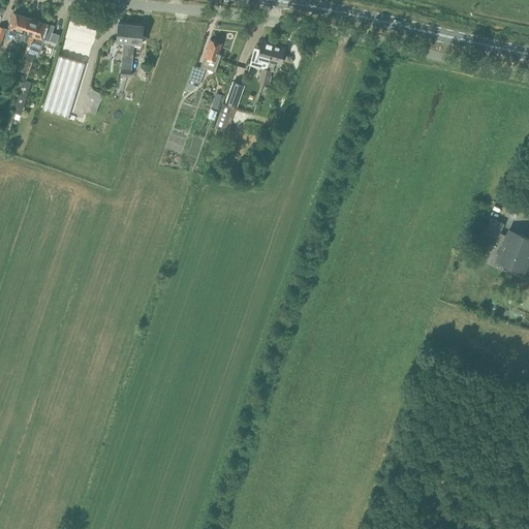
[(0,26),(0,36),(3,38),(4,32),(17,36),(14,42),(21,43),(22,40),(29,18),(16,12),(16,13),(13,12),(9,26),(9,29),(0,26)]
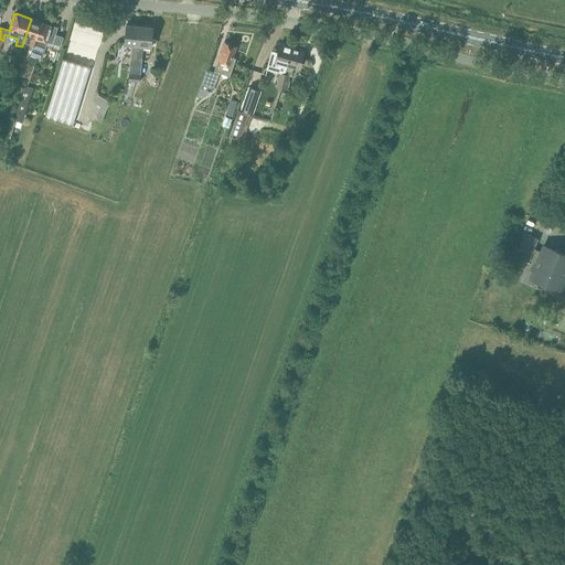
[(23,43),(31,45),(30,50),(32,51),(33,46),(42,22),(31,19),(23,43)]
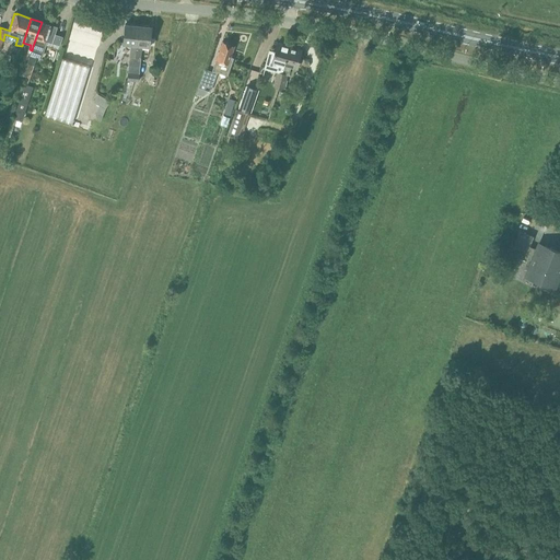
[(50,24),(42,22),(33,46),(32,50),(31,54),(43,57),(48,42),(60,46),(63,37),(56,34),(57,30),(51,27),(51,26),(49,25),(50,24)]
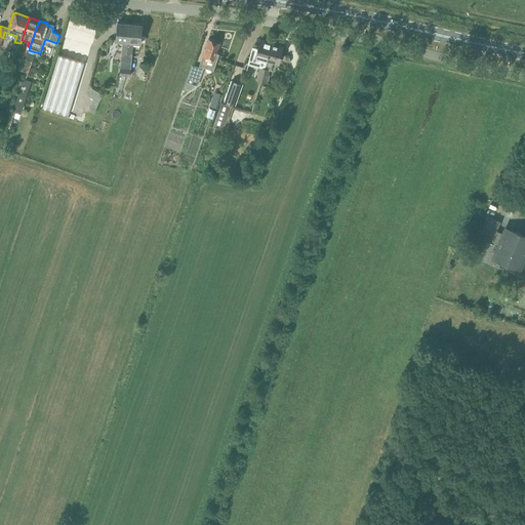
[(118,23),(116,41),(123,42),(120,75),(124,64),(126,65),(130,24),(118,23)]
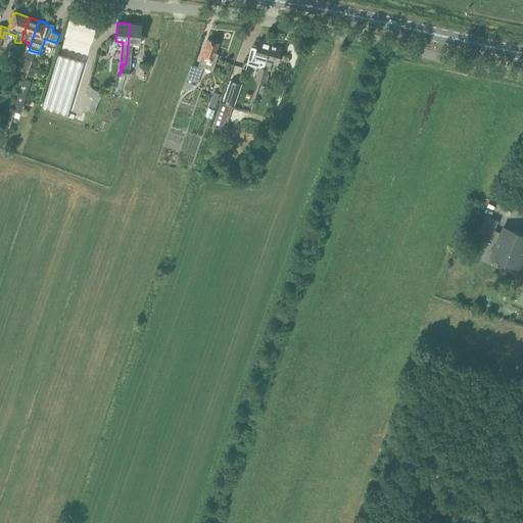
[(130,24),(128,42),(140,44),(140,39),(145,39),(145,38),(147,26),(138,25),(137,24),(134,22),(133,25),(130,24)]
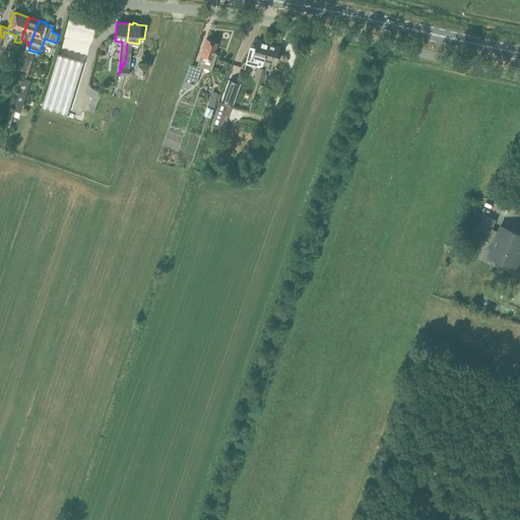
[(216,54),(214,53),(217,42),(215,42),(214,41),(211,39),(210,40),(207,39),(199,62),(199,61),(197,66),(190,64),(182,87),(189,89),(194,84),(196,85),(202,66),(211,69),(216,54)]
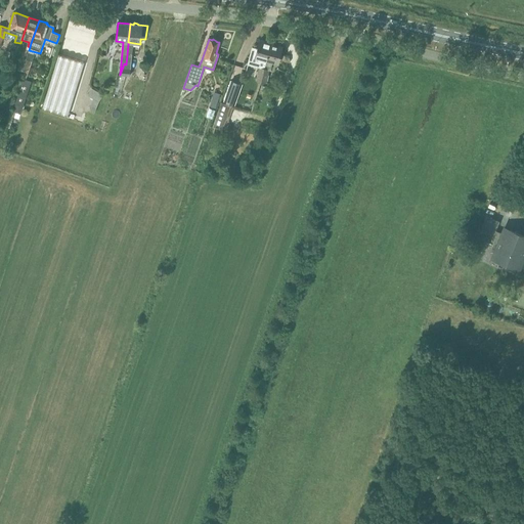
[(255,58),(262,59),(260,66),(264,68),(271,43),(260,40),(255,58)]
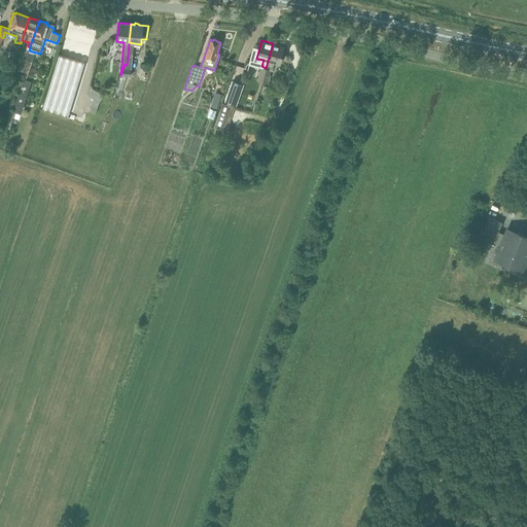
[(261,67),(260,67),(259,74),(269,77),(271,70),(272,70),(274,63),(279,65),(284,46),(273,43),(266,68),(261,66),(261,67)]
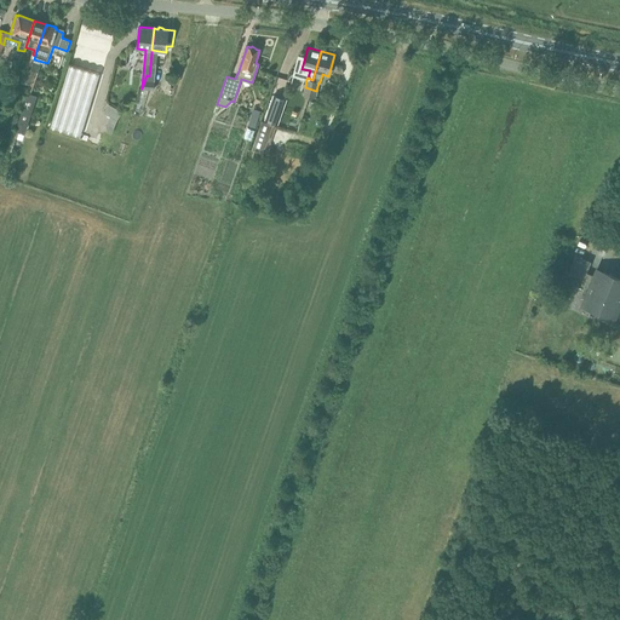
[(34,72),(30,84),(29,87),(33,89),(38,72),(41,64),(34,61),(30,69),(30,70),(34,72)]
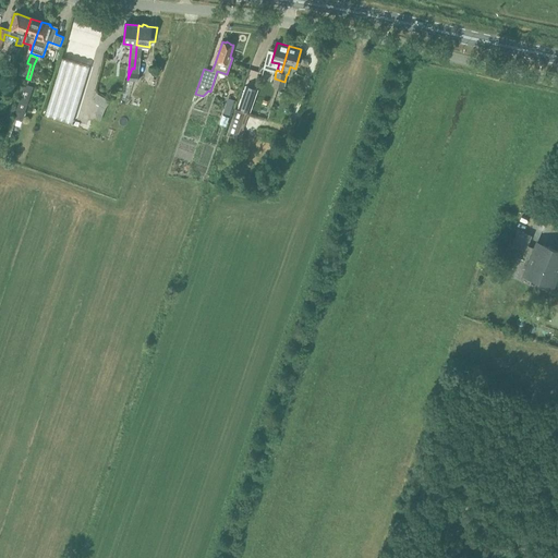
[(45,114),(72,123),(89,67),(62,58),(45,114)]
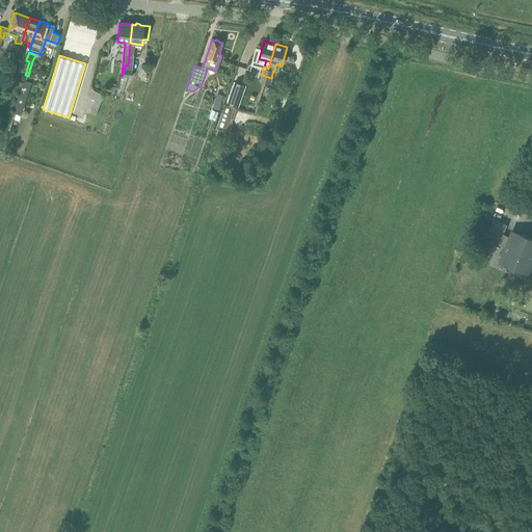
[(29,61),(26,60),(24,59),(21,70),(26,72),(29,61)]
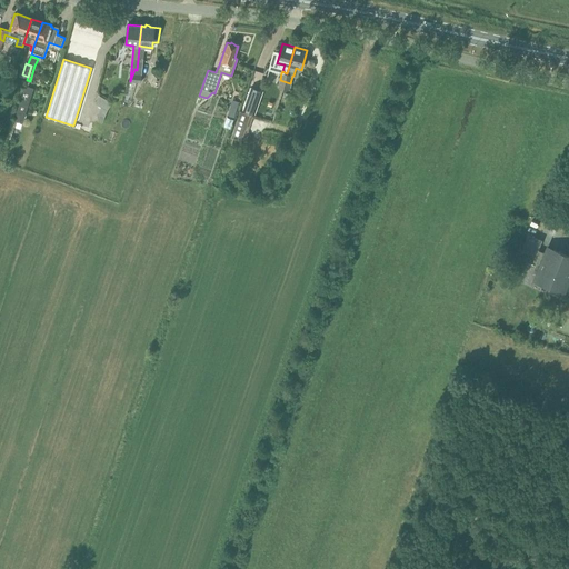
[(135,71),(133,80),(143,81),(145,71),(136,71),(135,71)]
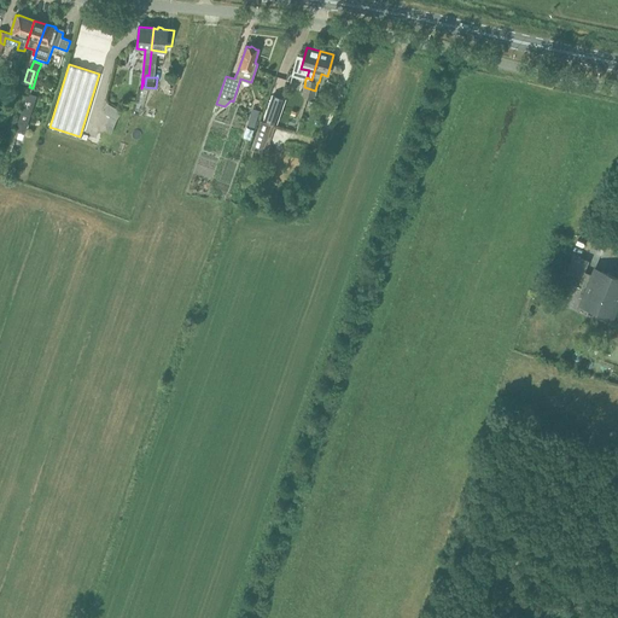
[(304,87),(302,94),(314,98),(315,91),(304,87)]
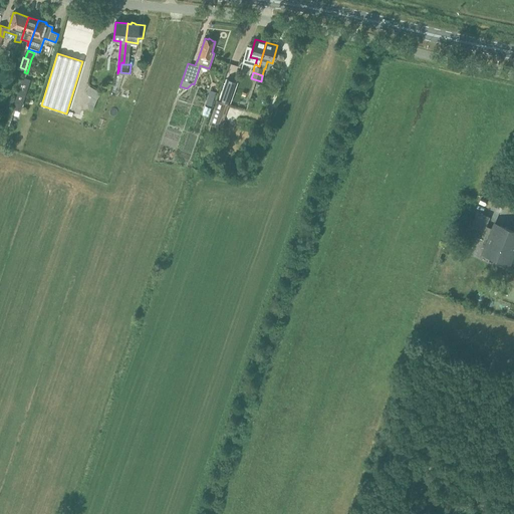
[(30,80),(23,77),(13,108),(14,109),(13,112),(12,111),(8,123),(16,126),(30,80)]
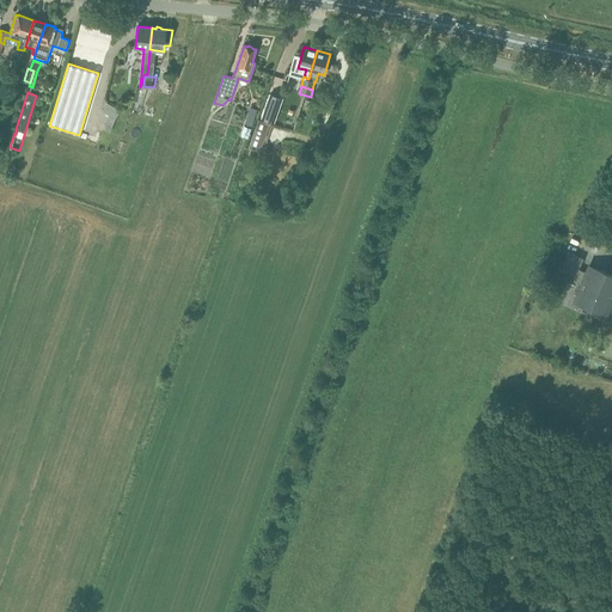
[(273,124),(275,126),(275,124),(281,126),(283,118),(279,117),(276,121),(274,121),(281,101),(282,101),(283,97),(282,97),(271,93),(261,121),(273,124)]
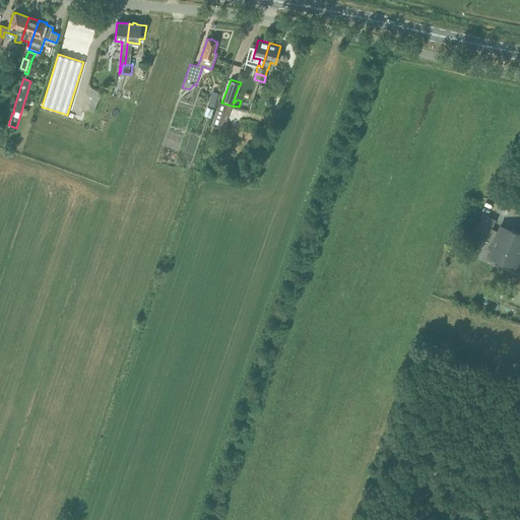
[(89,106),(88,106),(89,111),(93,112),(99,101),(103,93),(91,87),(86,93),(92,98),(89,106)]
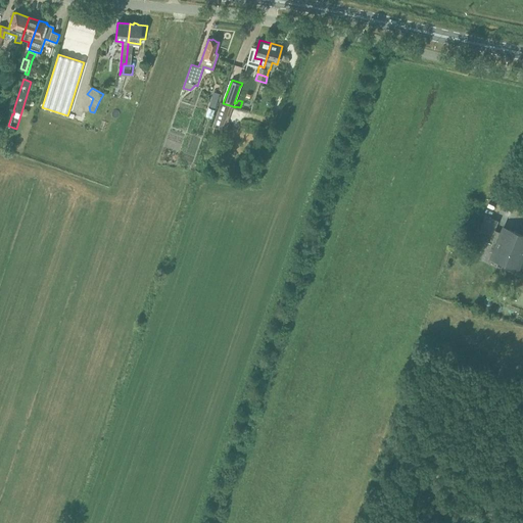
[(215,92),(211,98),(209,106),(216,109),(218,100),(220,93),(215,92)]
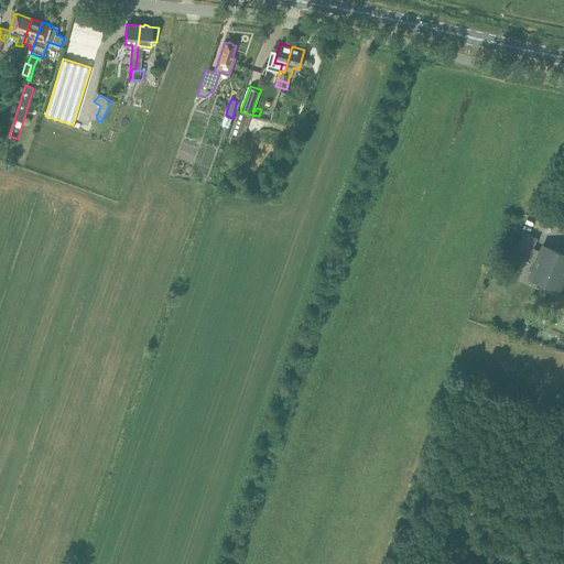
[(238,110),(238,111),(228,137),(239,141),(240,137),(245,139),(247,130),(246,130),(251,115),(240,111),(238,110)]
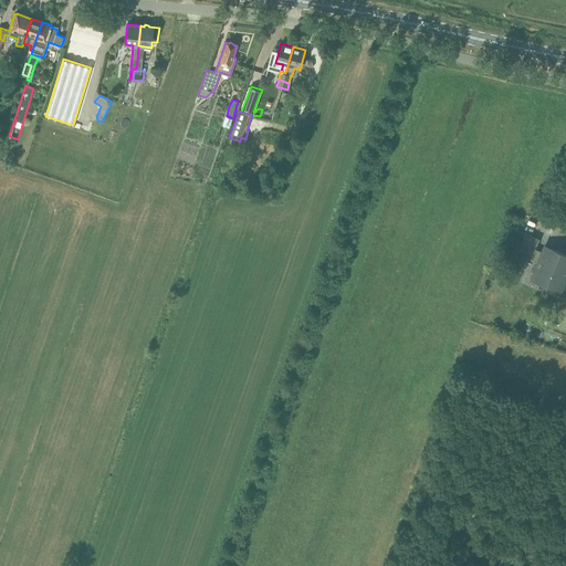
[(223,126),(229,128),(232,119),(227,117),(223,126)]
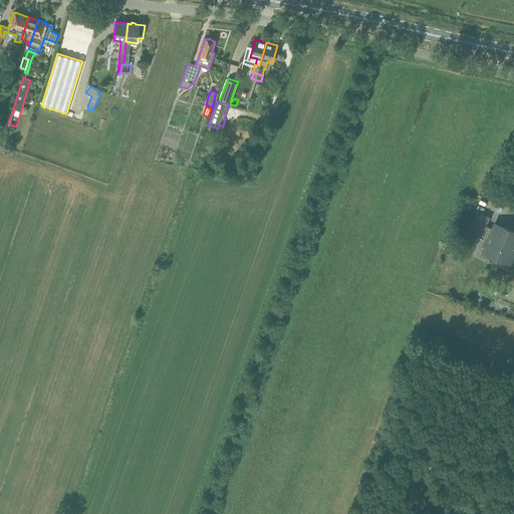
[(490,219),(478,214),(472,229),(489,235),(482,252),(512,264),(513,257),(513,232),(493,225),(491,230),(486,228),(490,219)]
